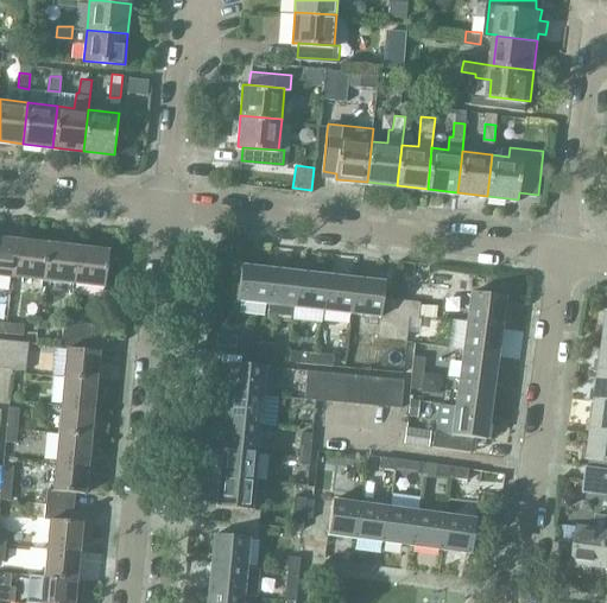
[(0,272),(14,274),(18,239),(0,235),(0,272)]
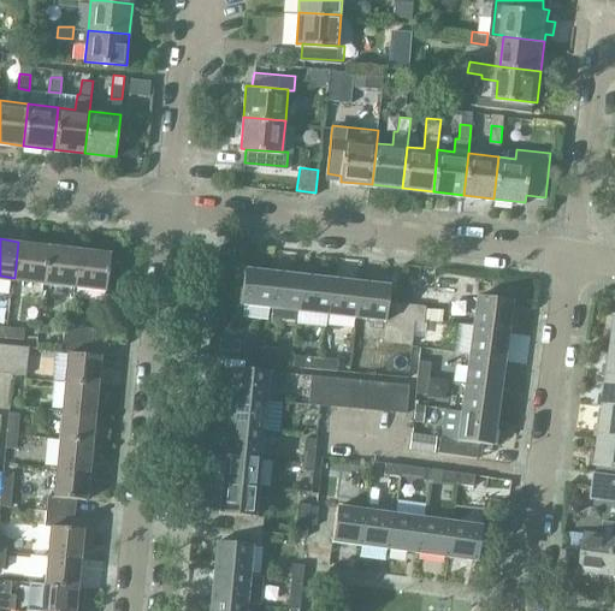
[(49,244),(18,242),(15,278),(45,282),(49,244)]
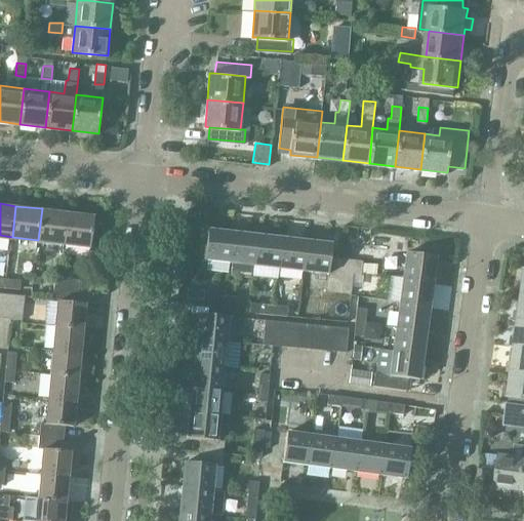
[(38,240),(65,243),(69,211),(42,208),(38,240)]
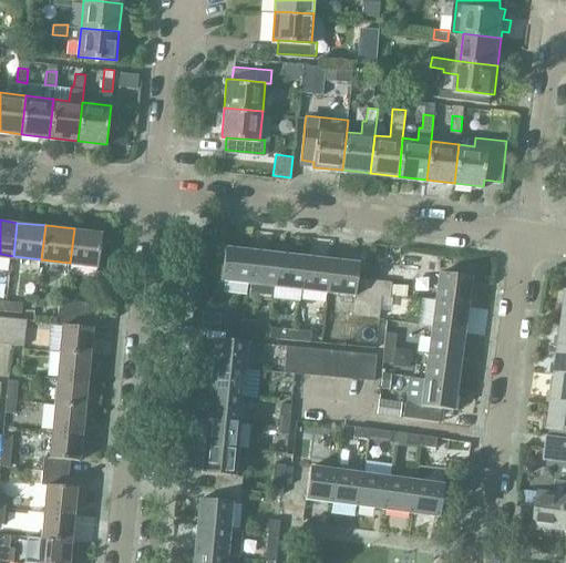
[(74,228),(70,263),(99,266),(103,232),(74,228)]
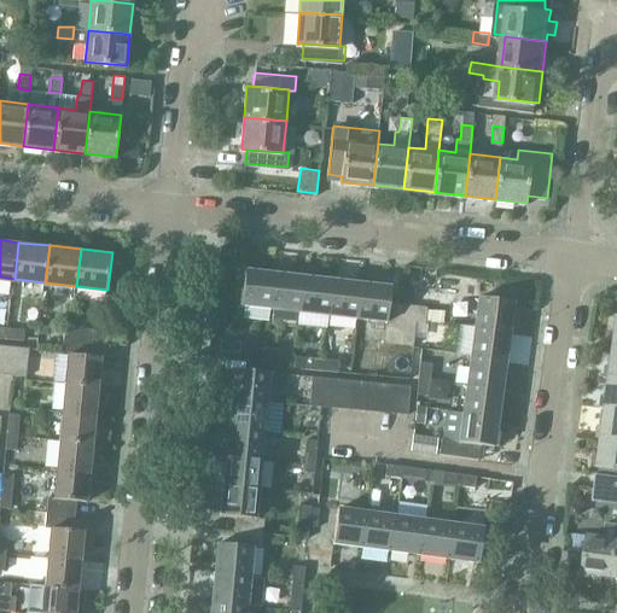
[(272,305),(275,270),(246,267),(242,302),(272,305)]
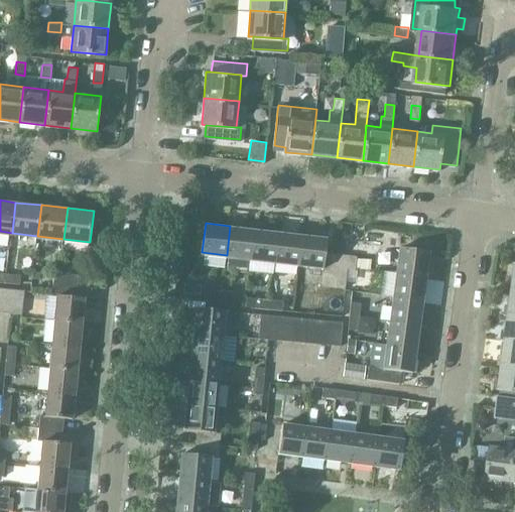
[(227,255),(251,258),(254,229),(230,226),(227,255)]
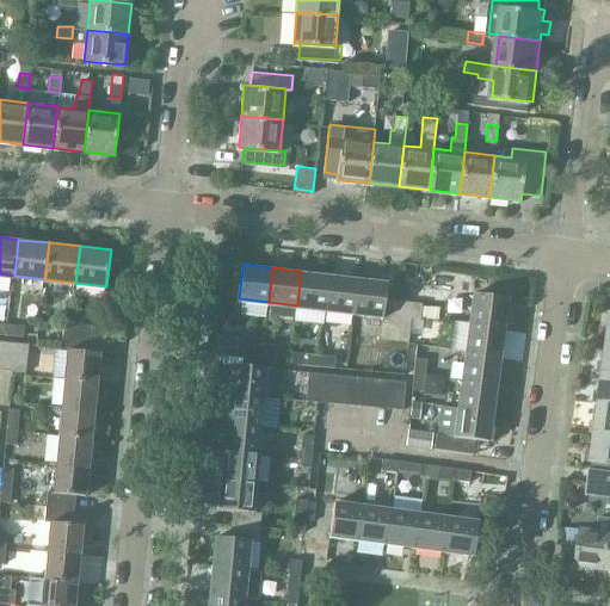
[(301,271),(297,305),(326,309),(330,274),(301,271)]
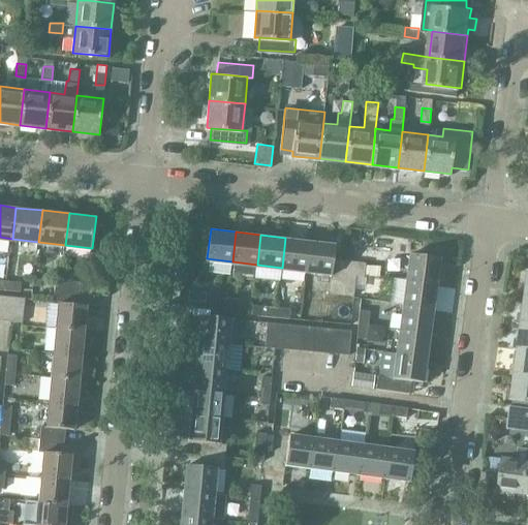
[(282,268),(306,271),(310,241),(285,238),(282,268)]
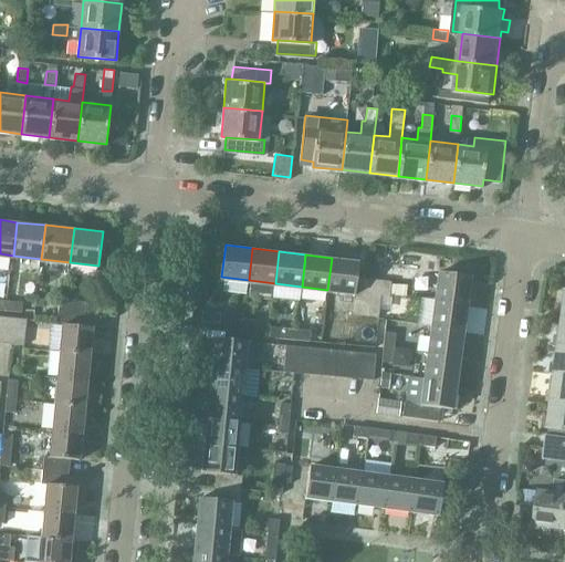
[(327,290),(354,293),(355,293),(357,274),(358,261),(332,258),(327,290)]
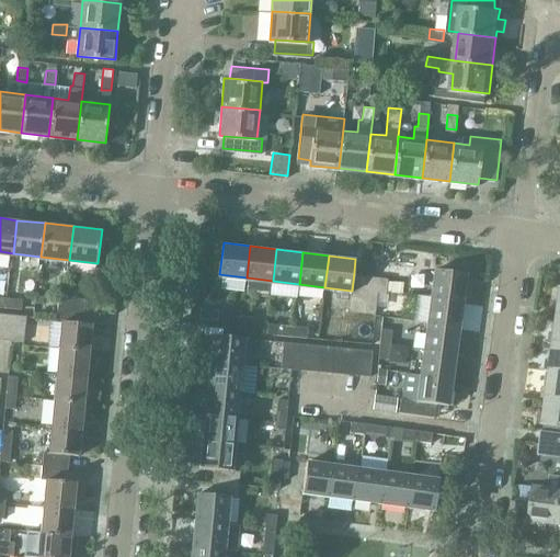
[(435,268),(432,294),(464,298),(467,272),(435,268)]
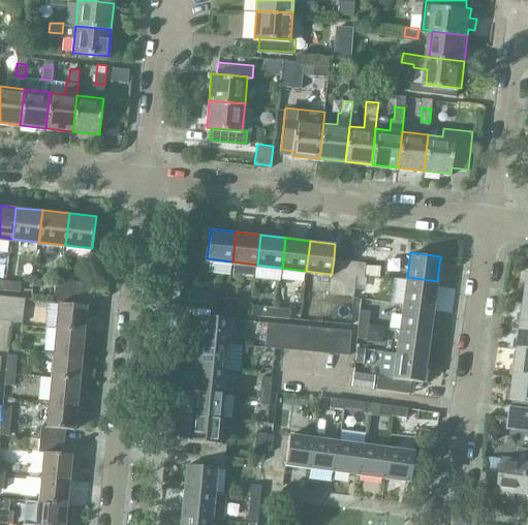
[(330,290),(341,291),(345,258),(334,256),(332,274),(331,274),(330,290)]
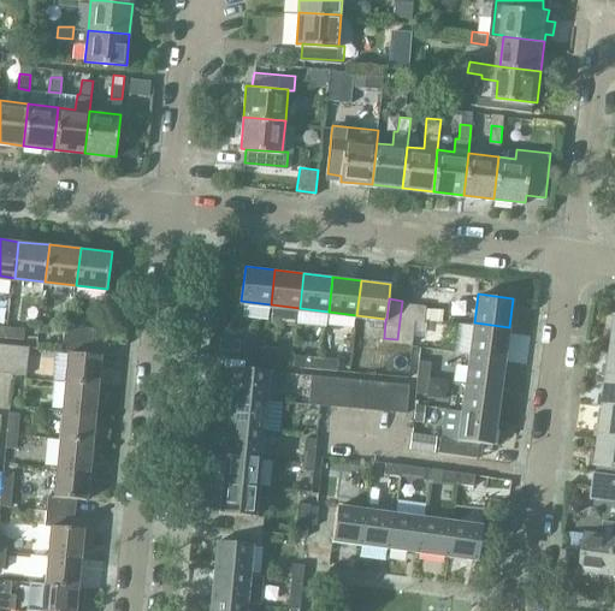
[(415,319),(418,302),(402,301),(397,339),(413,342),(415,319)]
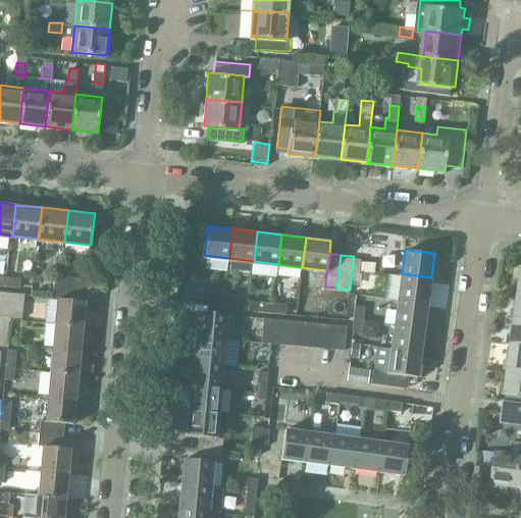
[(354,256),(352,270),(360,271),(362,257),(354,256)]
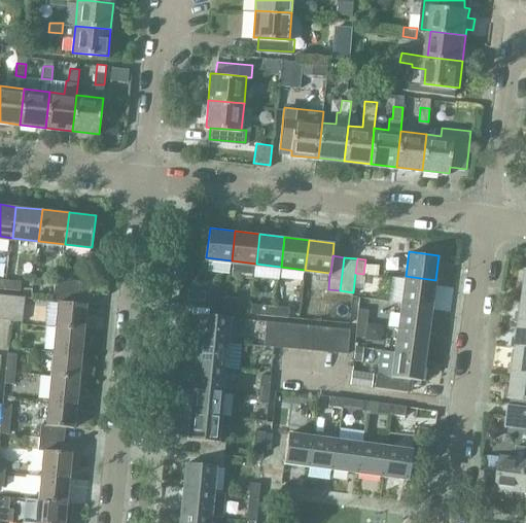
[(56,287),(68,288),(69,278),(57,276),(56,287)]
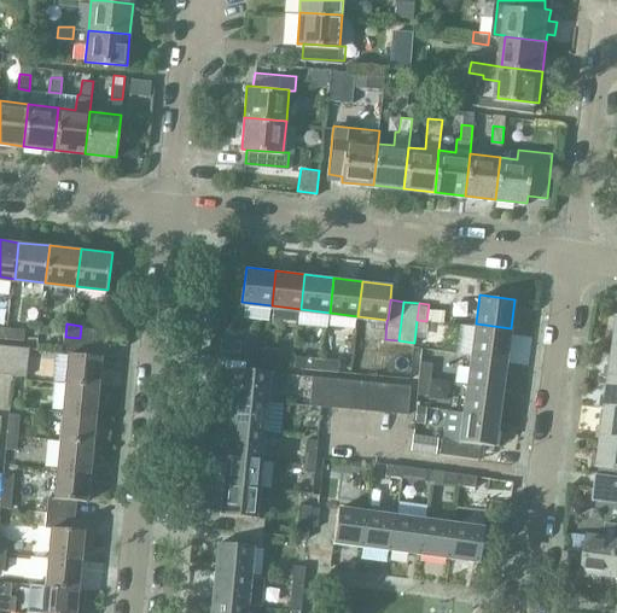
[(511,328),(476,323),(472,352),(507,357),(511,328)]
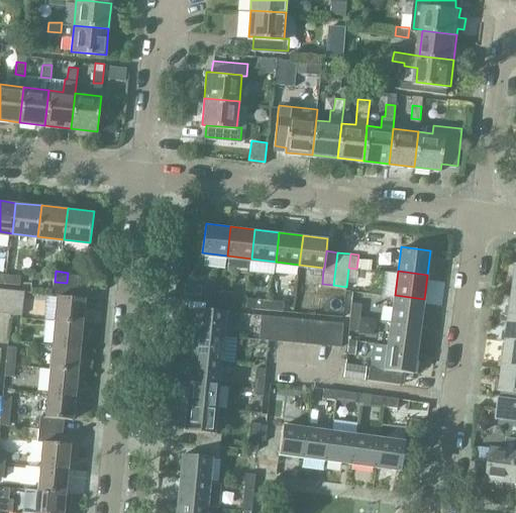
[(20,275),(6,273),(5,282),(19,283),(20,275)]
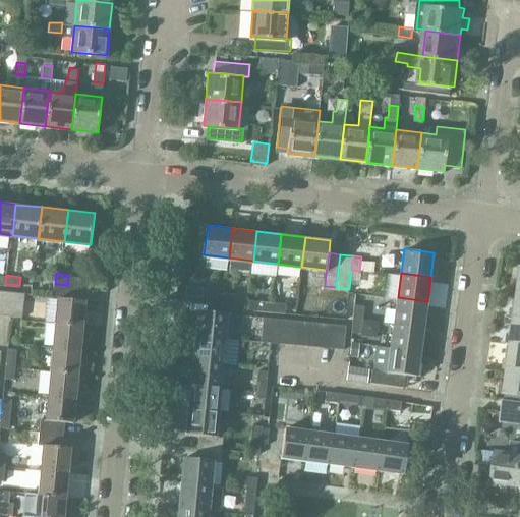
[(67,285),(79,286),(80,276),(68,275),(67,285)]
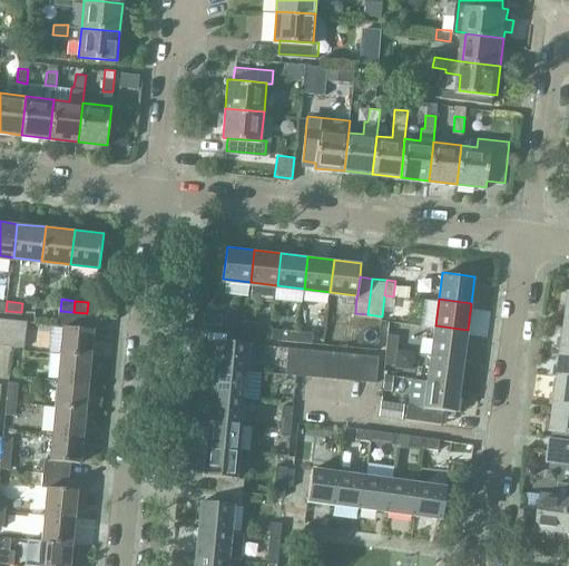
[(87,313),(74,312),(60,311),(59,325),(65,325),(65,324),(86,327),(87,313)]
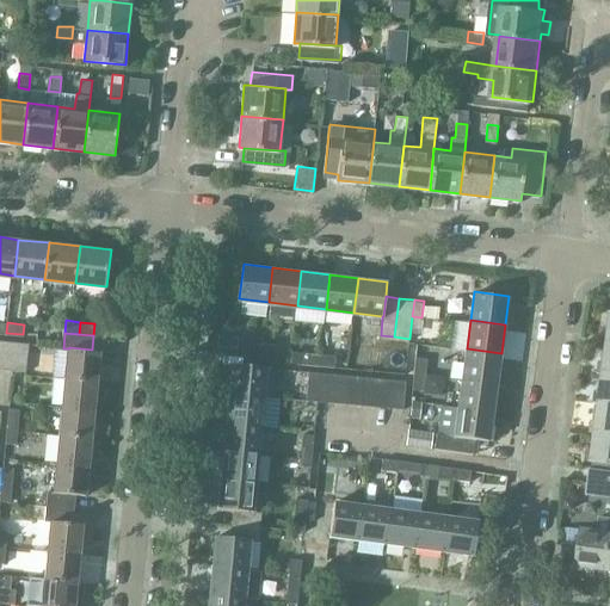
[(2,339),(0,356),(0,366),(13,369),(14,354),(17,340),(2,339)]
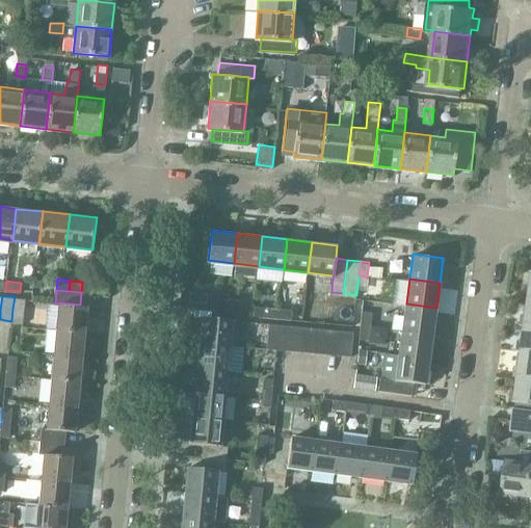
[(217,305),(230,306),(231,296),(218,295),(217,305)]
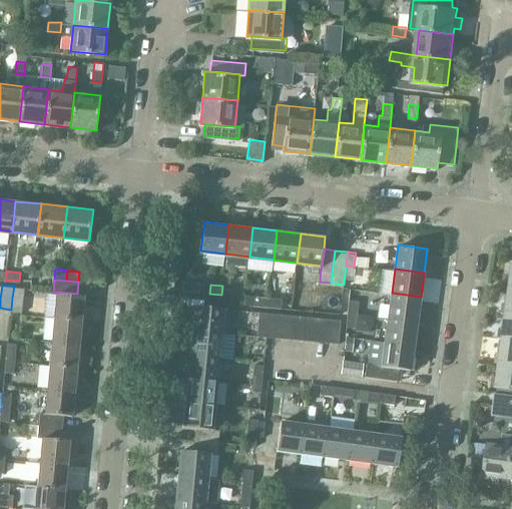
[(14,286),(12,298),(24,299),(25,287),(14,286)]
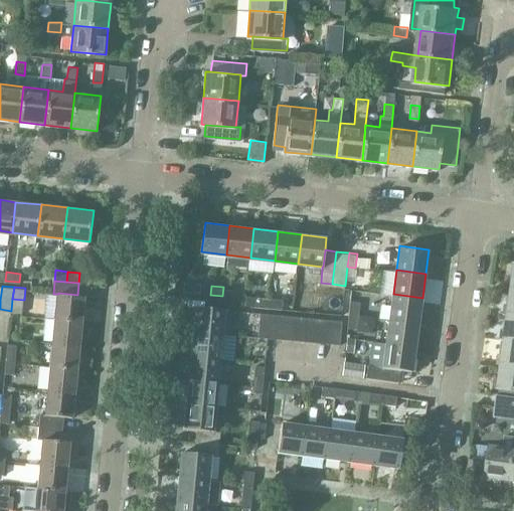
[(235,288),(223,287),(222,296),(234,297),(235,288)]
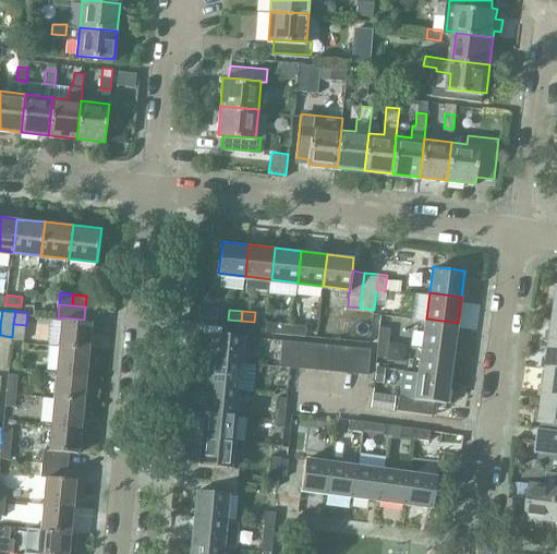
[(552,338),(556,338),(556,311),(554,328),(548,327),(547,337),(552,338)]
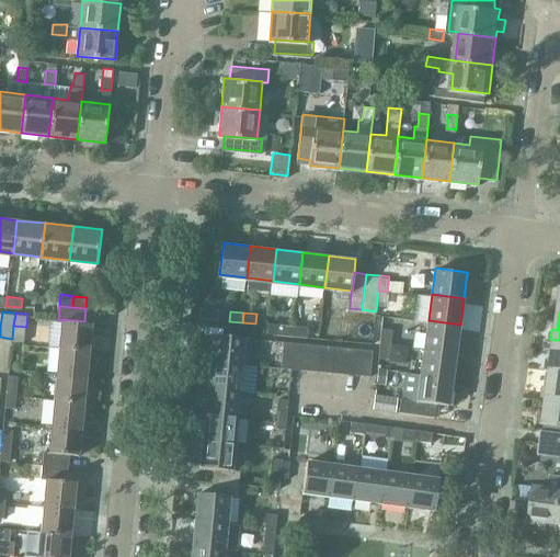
[(64,320),(60,347),(90,349),(92,322),(84,321),(64,319),(64,320)]
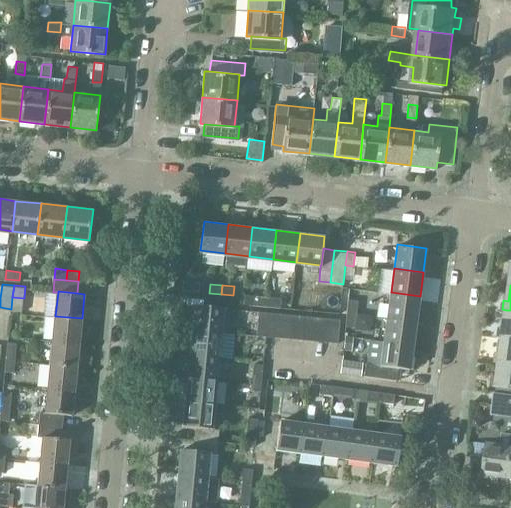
[(391,292),(387,316),(416,320),(420,296),(391,292)]
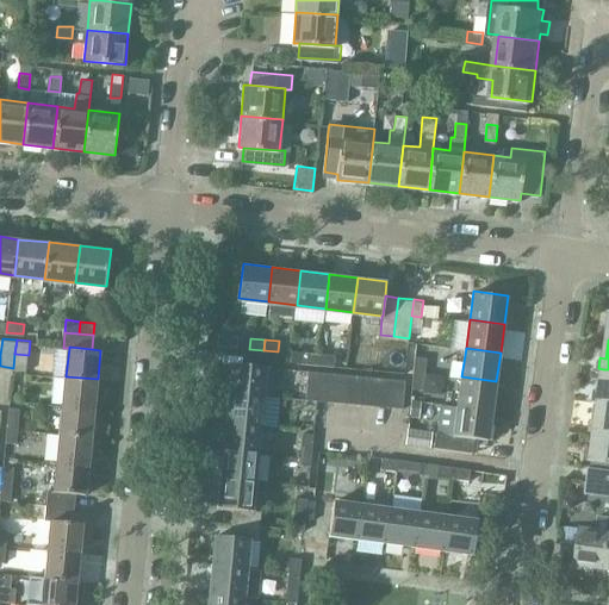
[(263,350),(249,349),(248,363),(267,366),(277,367),(278,351),(263,350)]
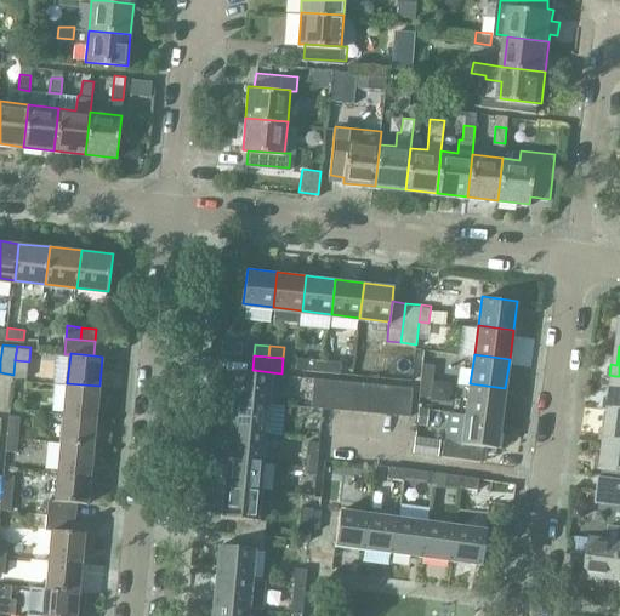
[(308,369),(324,370),(325,358),(310,357),(308,369)]
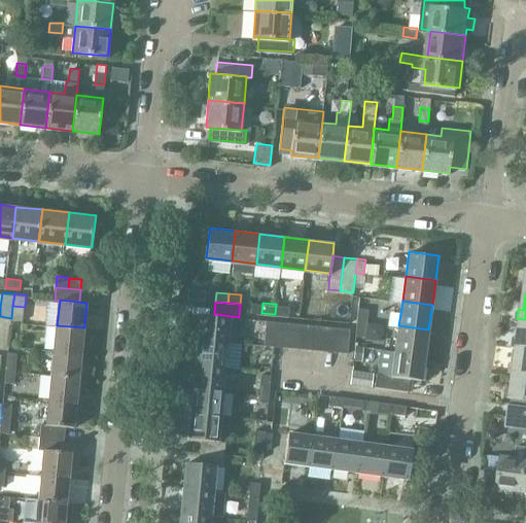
[(276,304),(275,314),(288,316),(289,306),(276,304)]
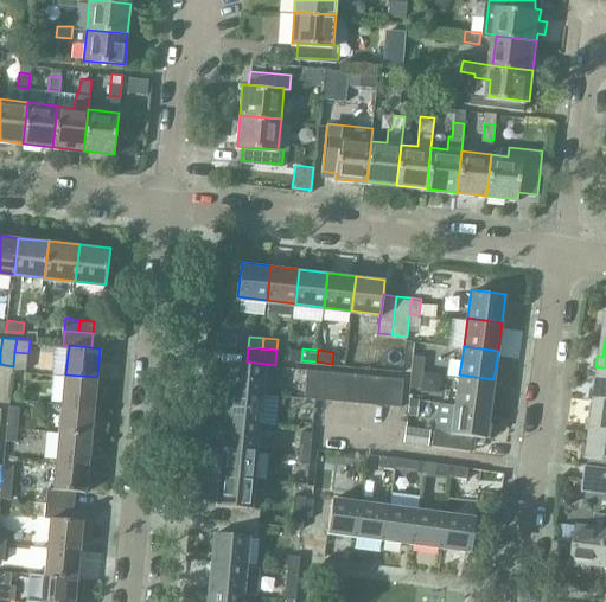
[(14,352),(13,366),(27,367),(29,353),(14,352)]
